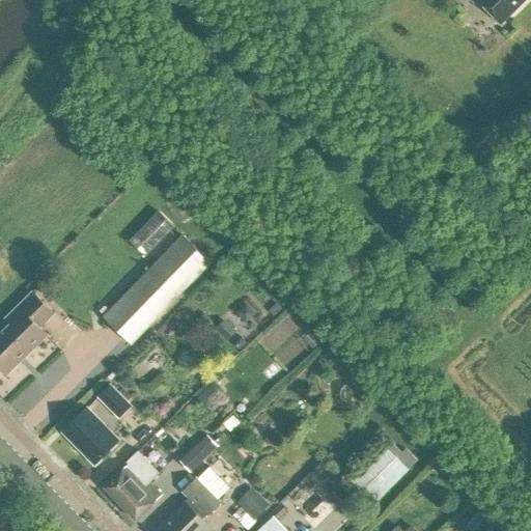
[(502,25),(526,0),(477,0),(478,0),(502,25)]
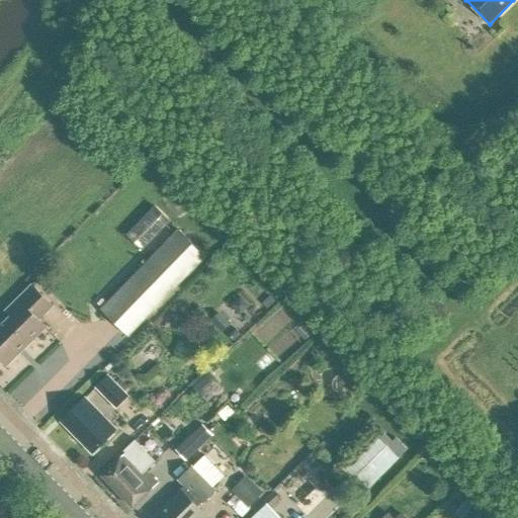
[(143,252),(170,223),(155,208),(126,238),(143,252)]
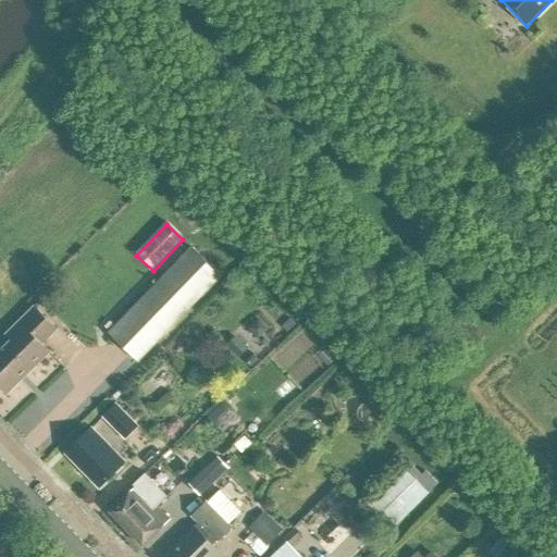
[(139,364),(222,279),(192,249),(108,335),(139,364)]
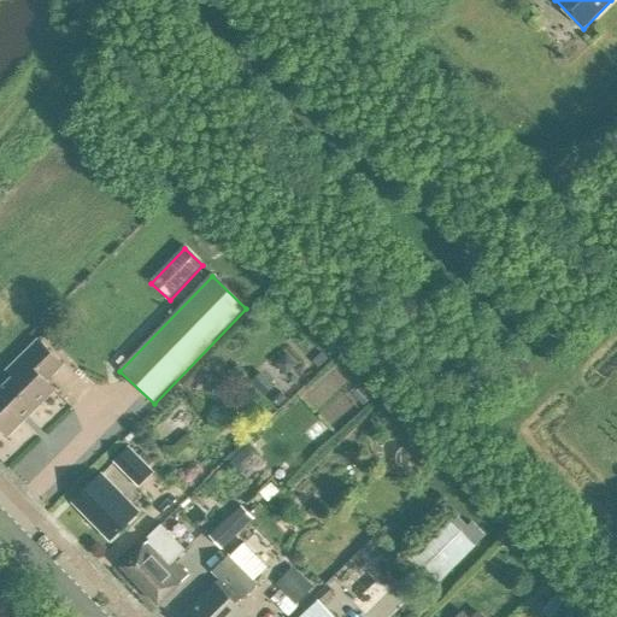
[(7,371),(13,377),(0,391),(0,428),(9,438),(56,392),(46,383),(63,366),(37,341),(7,371)]
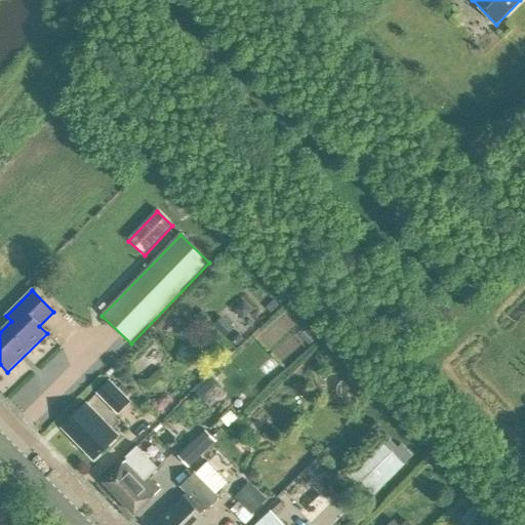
[(218,369),(213,374),(218,378),(224,373),(218,369)]
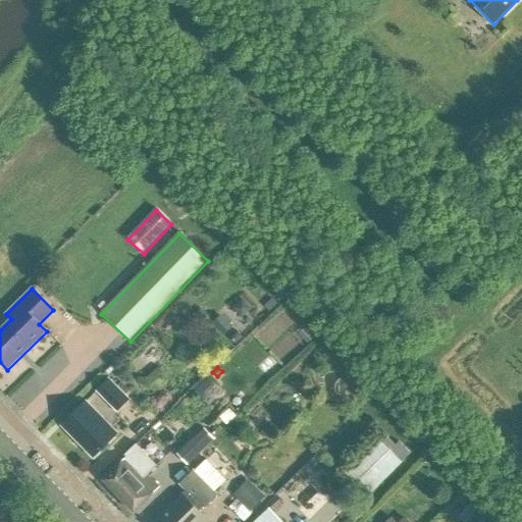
[(97,390),(117,412),(131,399),(110,377),(97,390)]
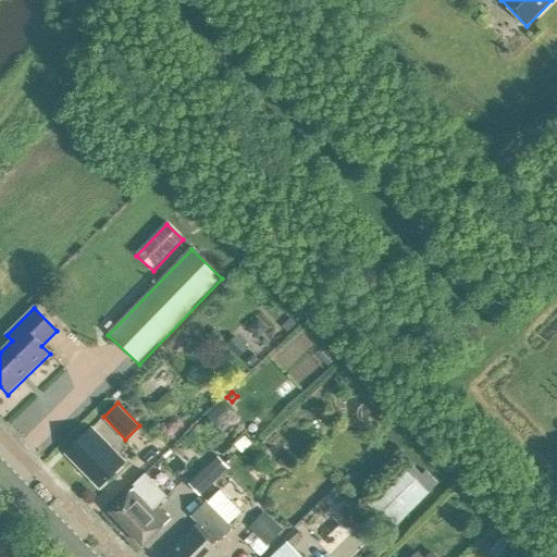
[(214,415),(208,420),(218,430),(223,424),(214,415)]
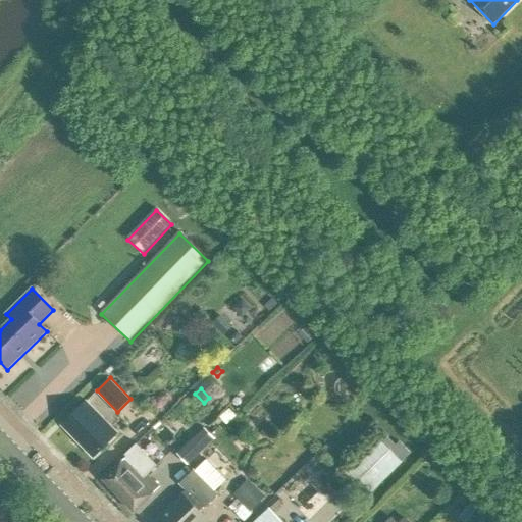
[(94,458),(118,433),(88,402),(63,425),(94,458)]
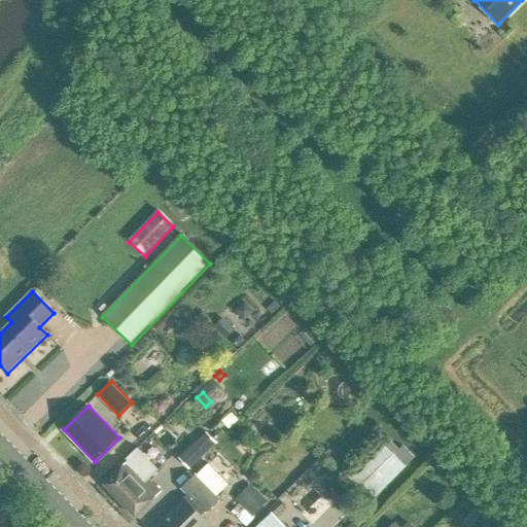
[(207,432),(179,459),(189,469),(218,444),(207,432)]
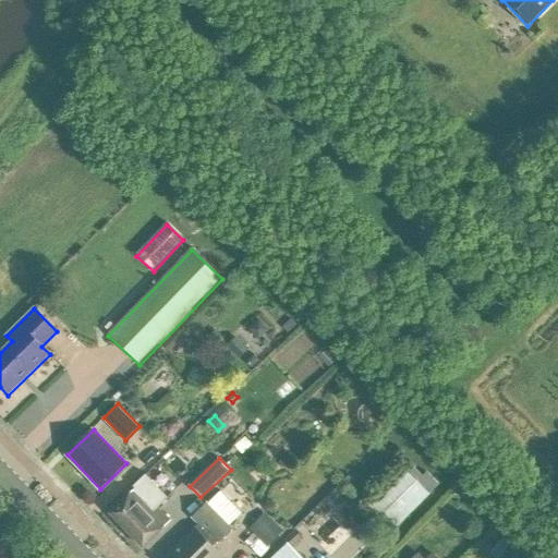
[(396,530),(431,494),(405,469),(371,504),(396,530)]
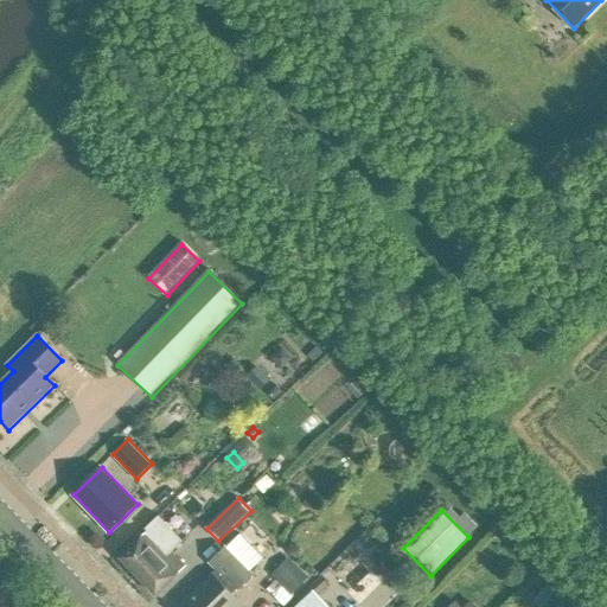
[(145,529),(147,531),(120,558),(157,595),(186,567),(172,553),(183,541),(159,516),(145,529)]
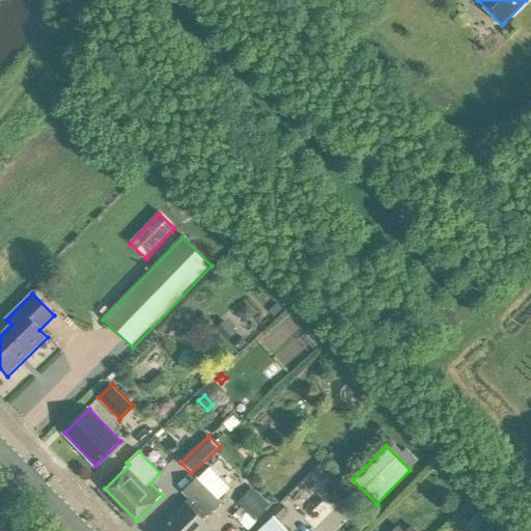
[(210,469),(197,480),(196,479),(182,492),(190,500),(158,530),(214,530),(215,530),(205,521),(222,505),(218,501),(229,488),(210,469)]
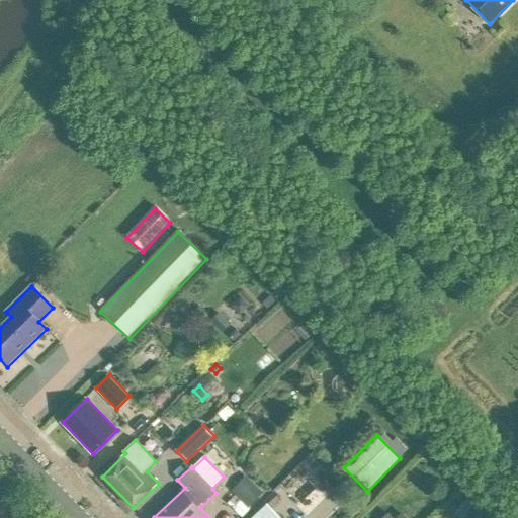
[(265,495),(248,479),(235,493),(252,509),(265,495)]
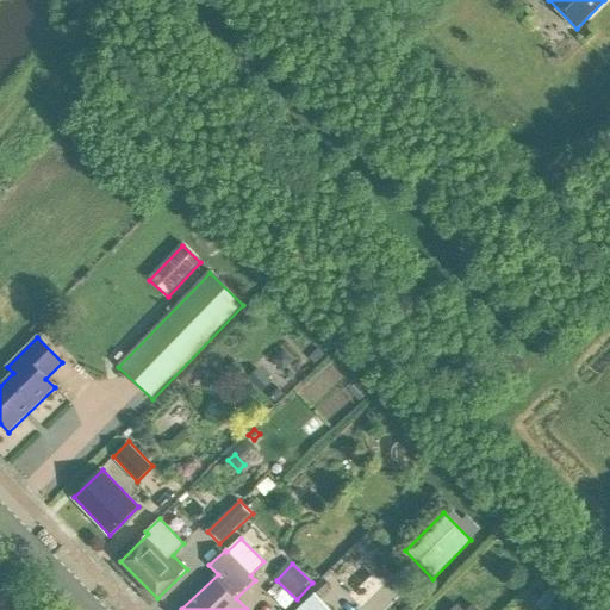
[(268,593),(285,609),(294,601),(278,584),(268,593)]
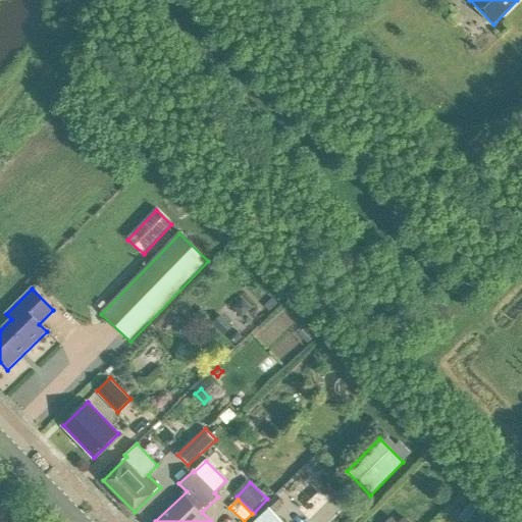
[(281,521),(269,509),(255,521),(281,521)]
